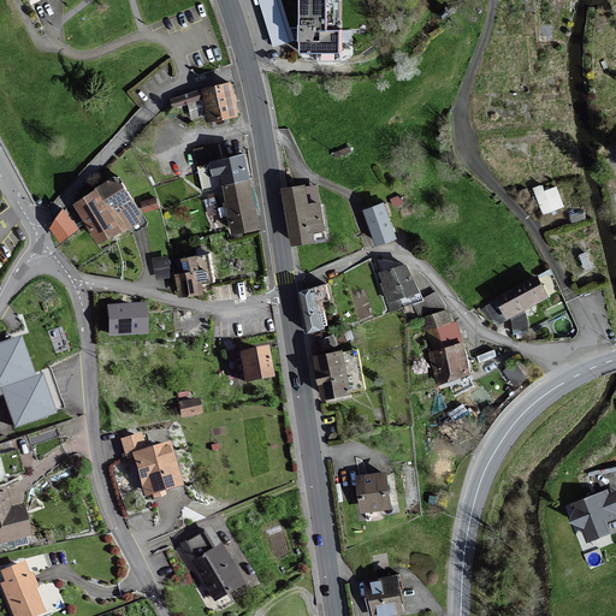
[(292,40),(279,0),(259,0),(274,46),(292,40)]
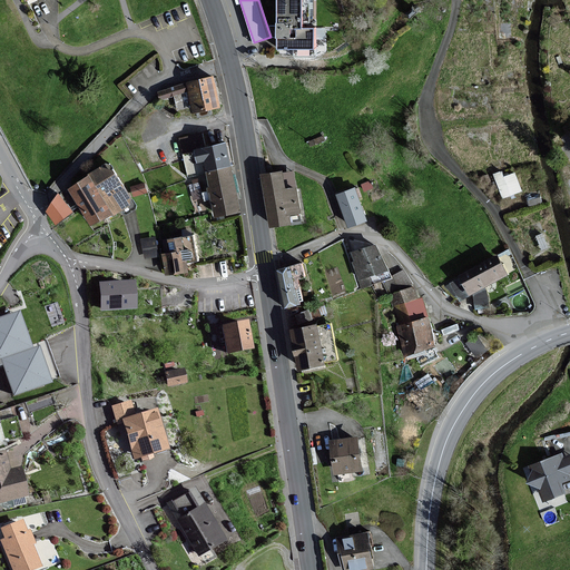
[(315,0),(276,0),(277,49),(294,49),(294,56),(316,56),(316,51),(325,51),(325,28),(315,28),(315,0)]
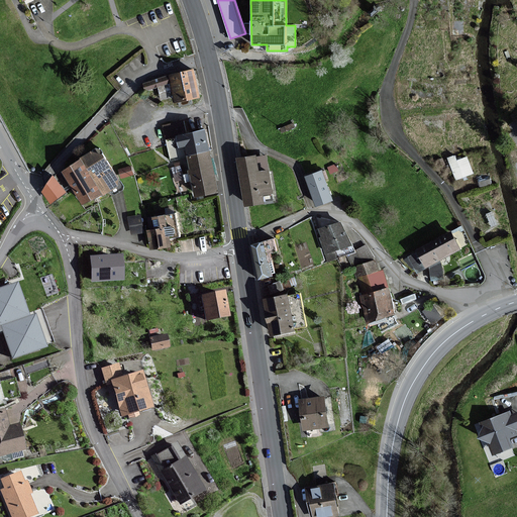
[(178,102),(201,97),(199,87),(195,70),(172,75),(174,82),(178,102)]
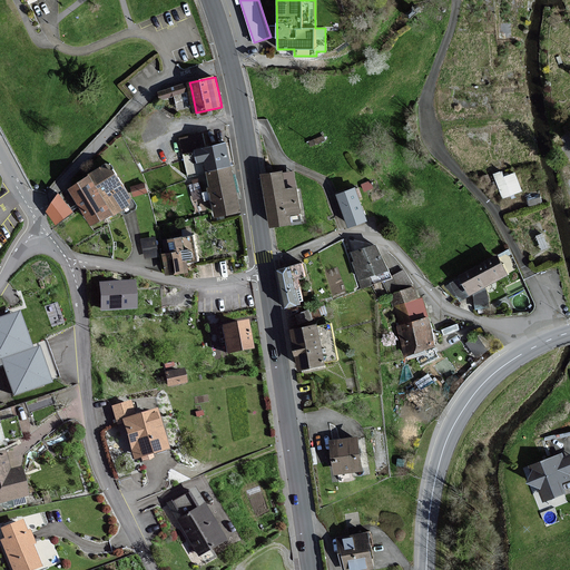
[(189,90),(187,84),(158,92),(160,99),(189,90)]
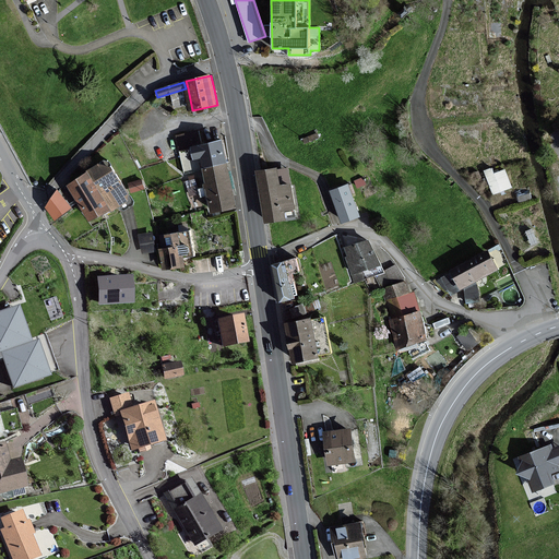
[(181,157),(185,173),(203,168),(226,164),(225,161),(221,141),(201,145),(198,131),(176,137),(181,157)]
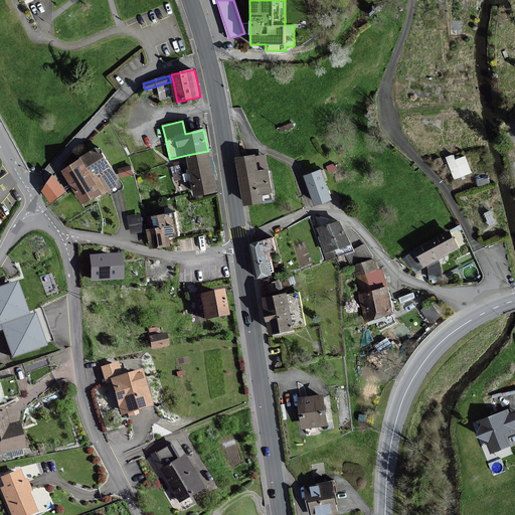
[(104,195),(112,189),(117,186),(118,179),(97,147),(80,158),(81,159),(61,171),(72,189),(82,204),(98,195),(103,192),(104,195)]
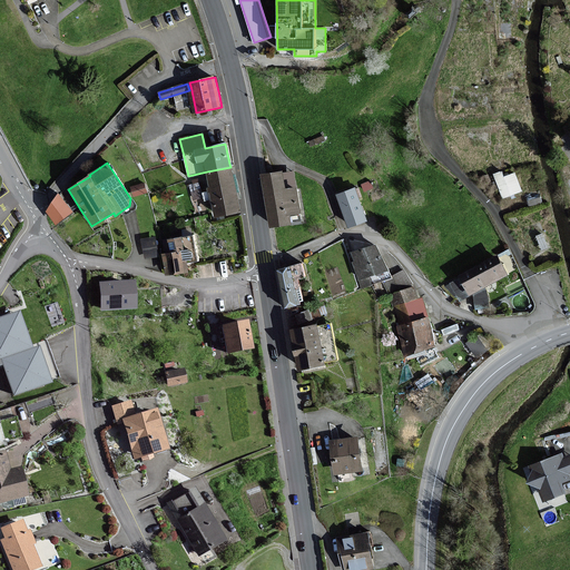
[(235,189),(231,167),(207,172),(213,199),(216,216),(239,210),(235,189)]
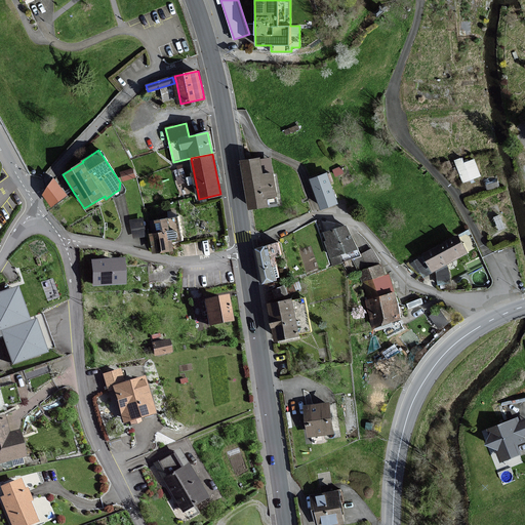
[(463,154),(455,157),(463,179),(483,172),(476,155),(466,159),(463,154)]
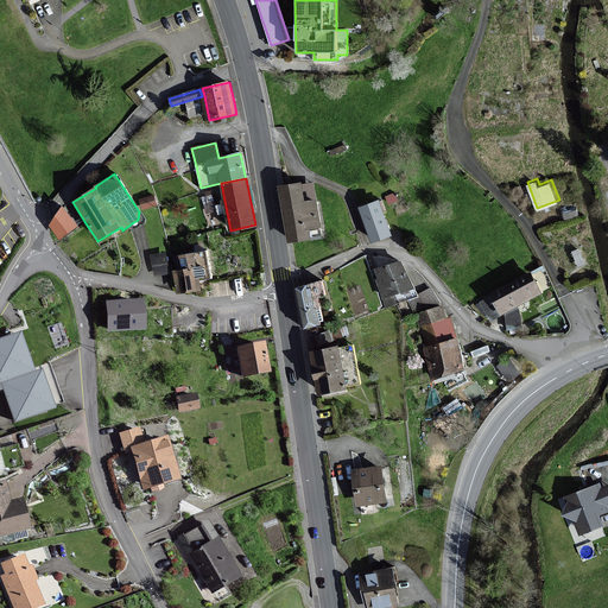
[(301,184),(282,187),(285,210),(286,216),(290,242),(309,240),(308,229),(320,228),(316,202),(303,203),(301,184)]
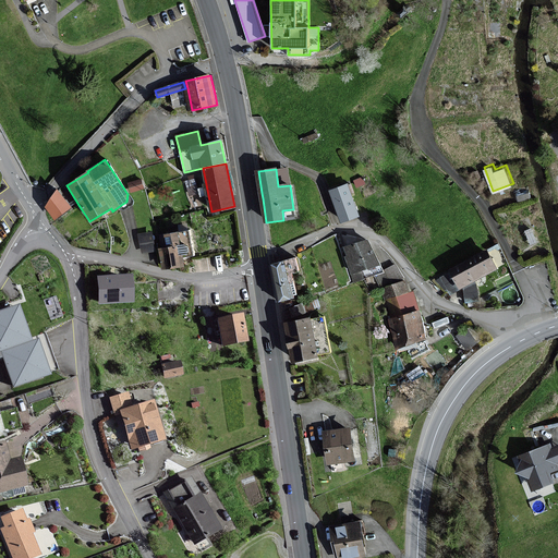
[(142,180),(129,183),(131,192),(144,187),(142,180)]
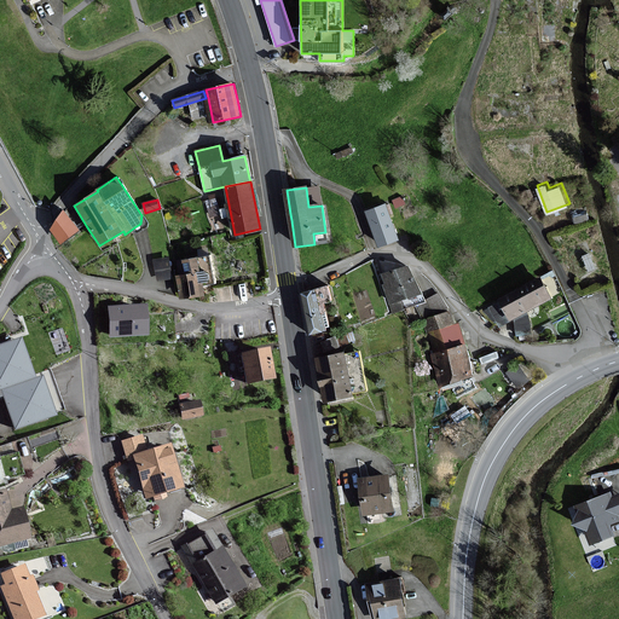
[(366,212),(379,247),(397,241),(385,206),(366,212)]
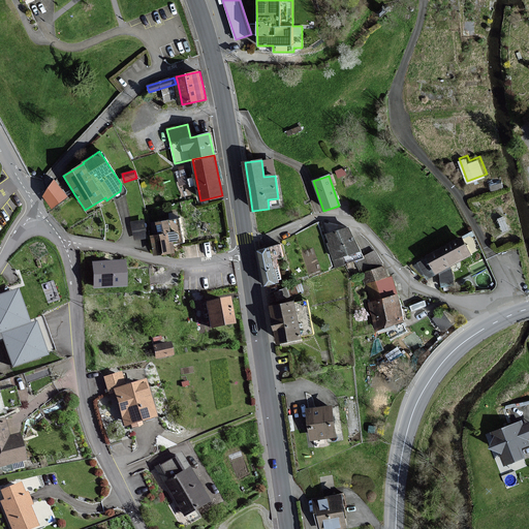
[(66,197),(54,181),(43,196),(52,208),(66,197)]
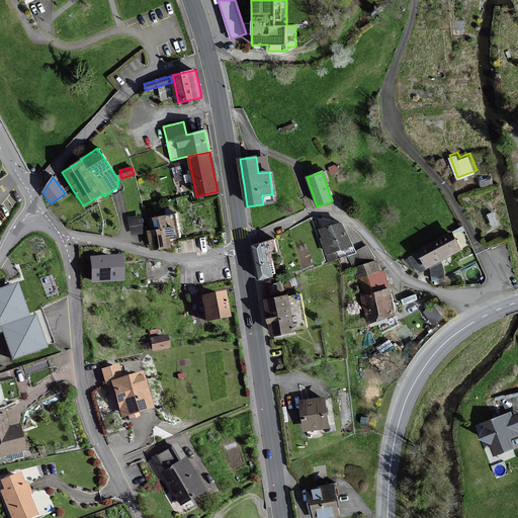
[(180,238),(176,213),(165,216),(154,219),(156,230),(150,232),(153,250),(171,246),(169,240),(180,238)]
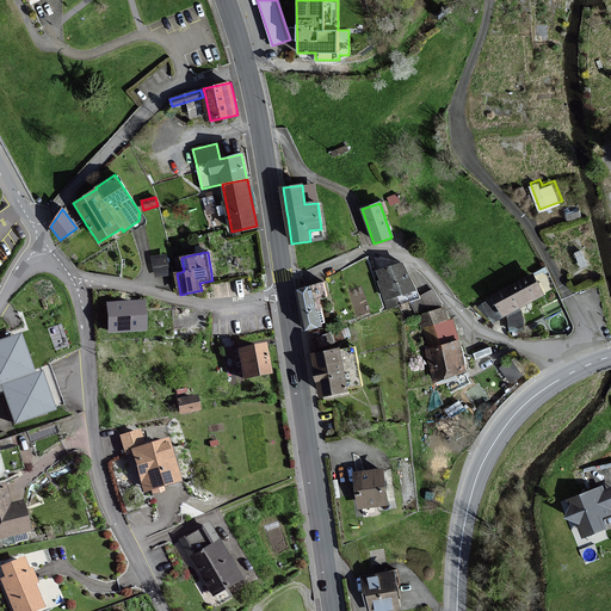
[(168,275),(165,255),(153,257),(156,276),(168,275)]
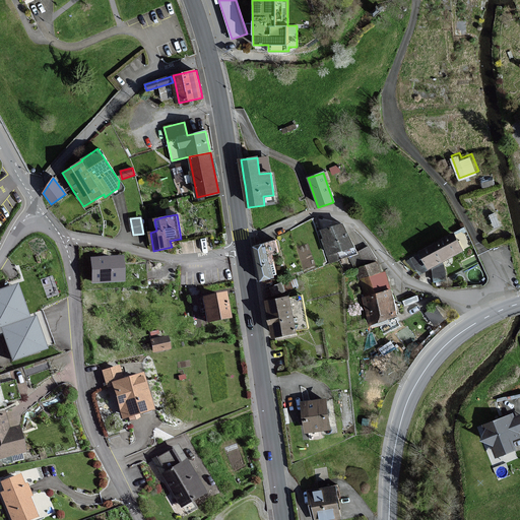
[(341,224),(322,231),(325,239),(322,240),(330,262),(355,253),(341,224)]
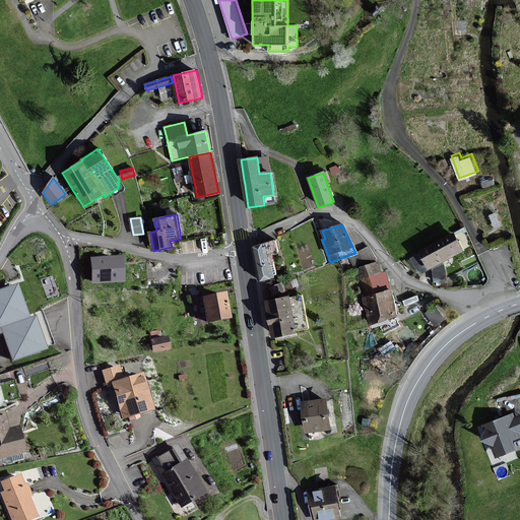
[(462,251),(453,235),(411,258),(420,274),(462,251)]
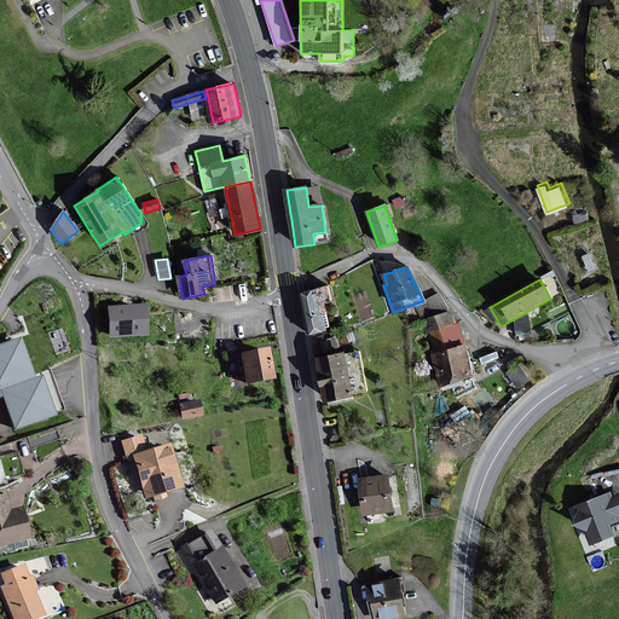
[(314,290),(301,294),(311,334),(324,330),(324,328),(329,327),(323,304),(330,301),(327,288),(314,290)]
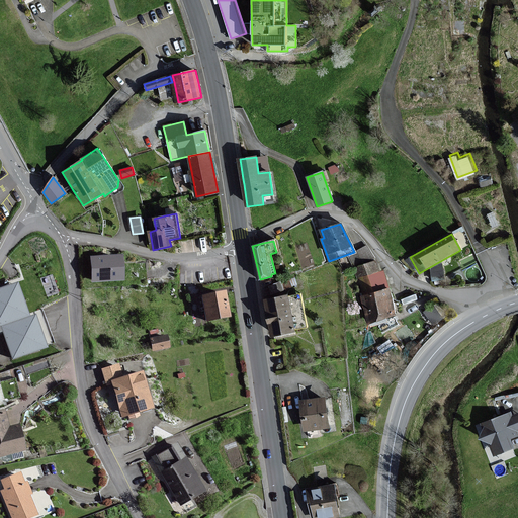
[(92,257),(93,280),(124,279),(123,256),(92,257)]
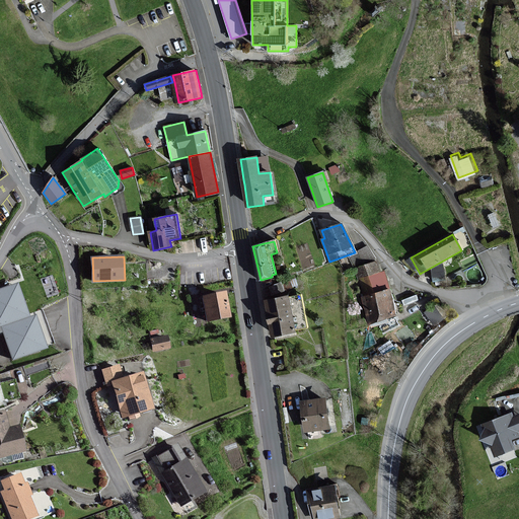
[(389,289),(385,272),(381,273),(377,261),(356,268),(359,279),(365,296),(389,289)]
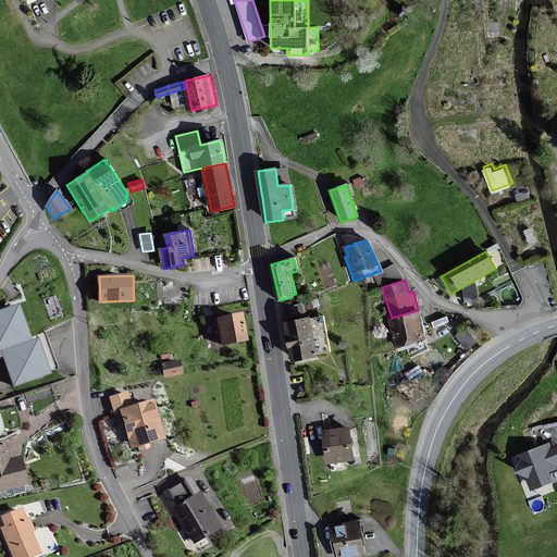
[(0,310),(0,350),(2,350),(33,339),(21,305),(0,310)]
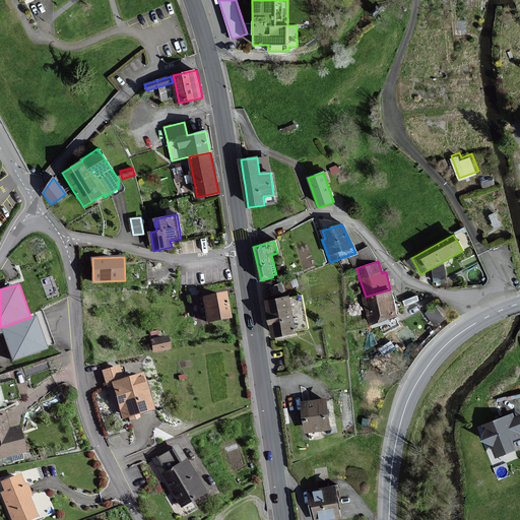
[(396,316),(391,288),(390,289),(366,297),(363,298),(370,324),(396,316)]
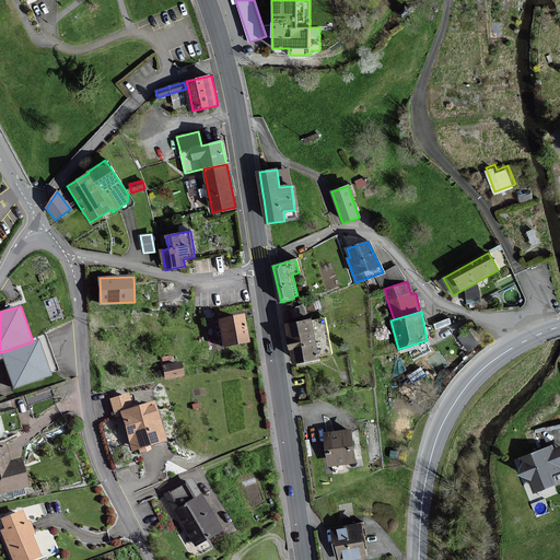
[(243,314),(220,318),(225,346),(248,341),(243,314)]
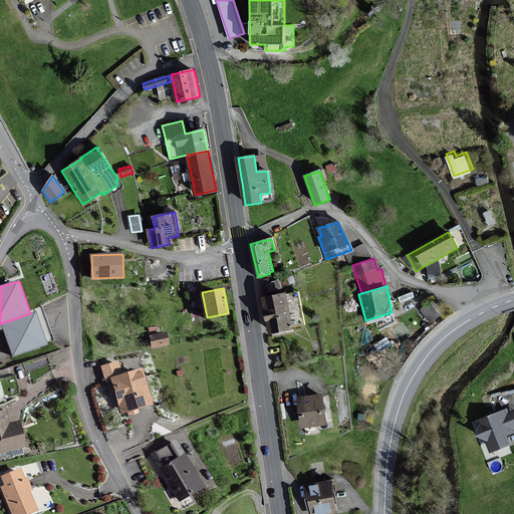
[(263,298),(270,333),(292,328),(284,294),(263,298)]
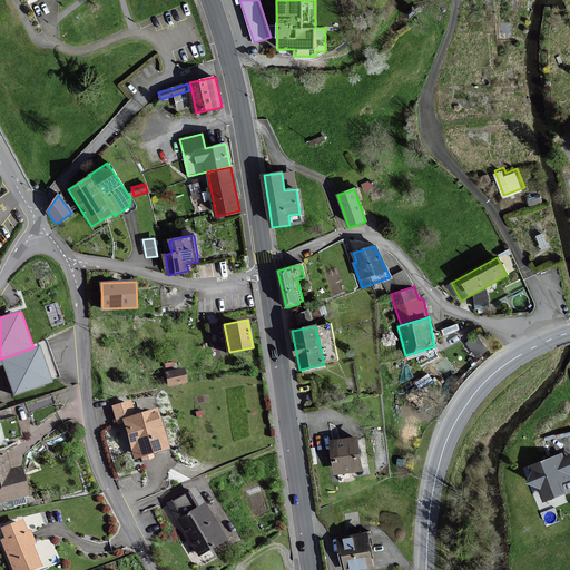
[(51,382),(39,345),(33,347),(2,359),(13,394),(51,382)]
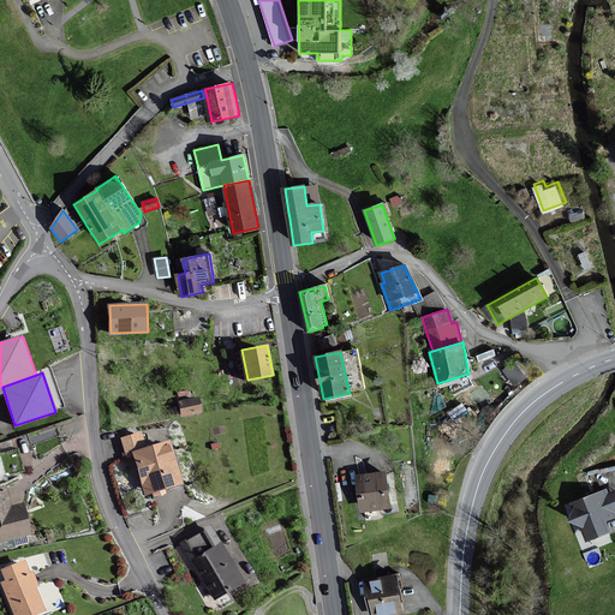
[(202,412),(199,398),(179,401),(183,416),(202,412)]
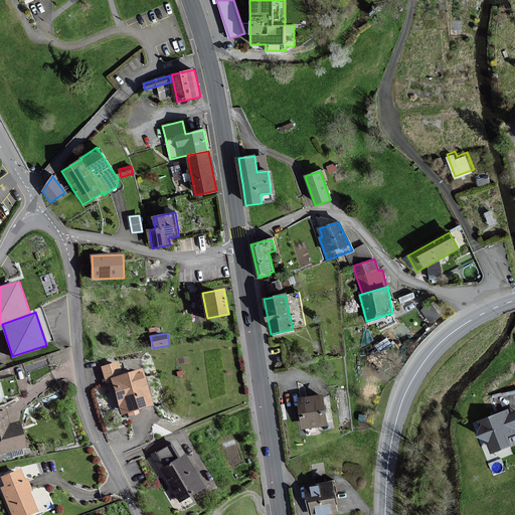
[(103,367),(107,382),(113,380),(117,394),(123,413),(137,409),(152,404),(142,369),(129,373),(122,375),(118,362),(103,367)]
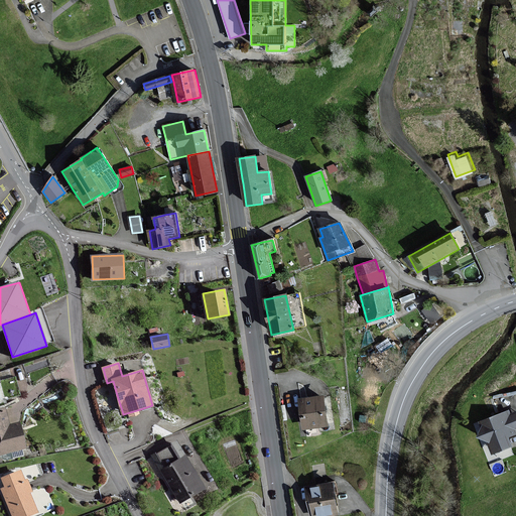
[(303,429),(327,426),(323,397),(299,400),(303,429)]
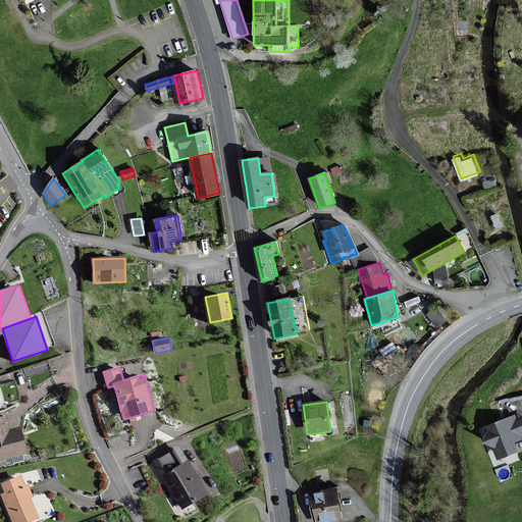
[(0,460),(23,455),(17,428),(8,430),(4,413),(0,413),(0,460)]
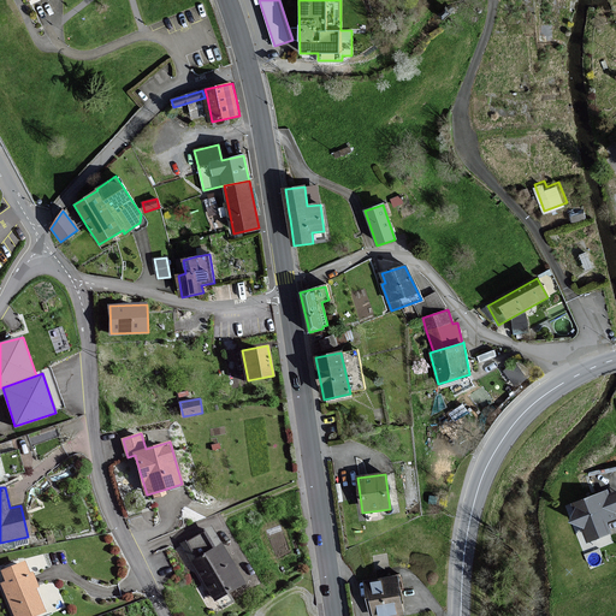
[(582,527),(587,542),(609,533),(605,521),(615,516),(615,515),(615,513),(615,511),(615,492),(609,496),(608,491),(567,505),(575,529),(582,527)]
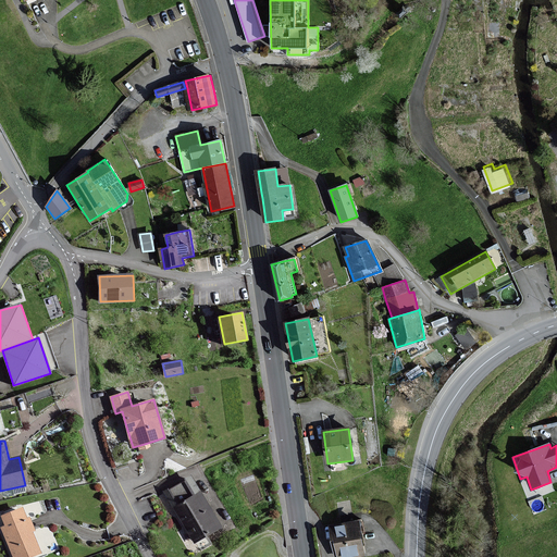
[(221,528),(210,509),(200,493),(192,477),(165,492),(168,495),(174,507),(184,524),(195,542),(221,528)]
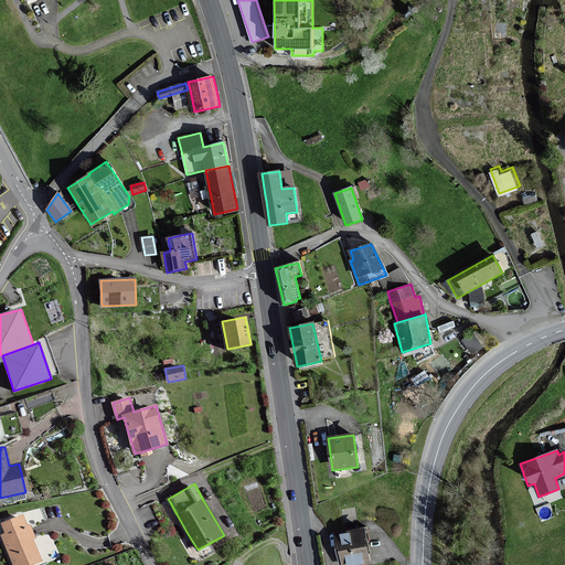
[(14,564),(29,564),(41,561),(32,539),(34,537),(30,526),(28,528),(23,515),(2,523),(7,534),(2,535),(14,564)]
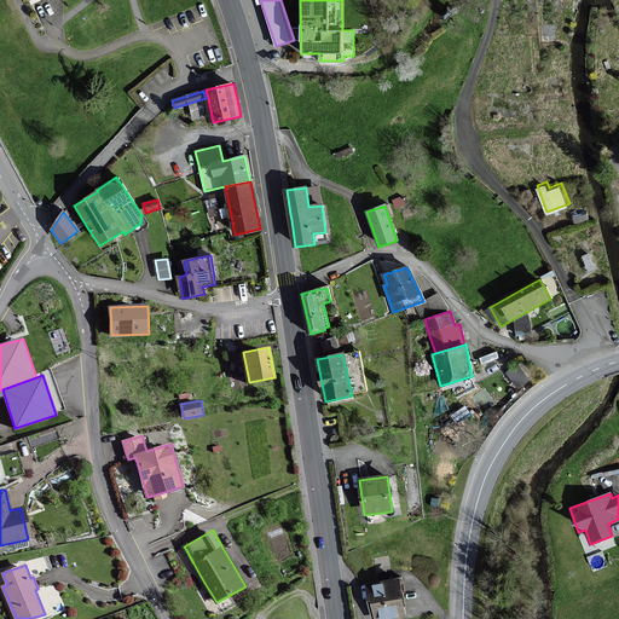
[(375,618),(393,618),(406,617),(400,580),(370,585),(375,618)]
